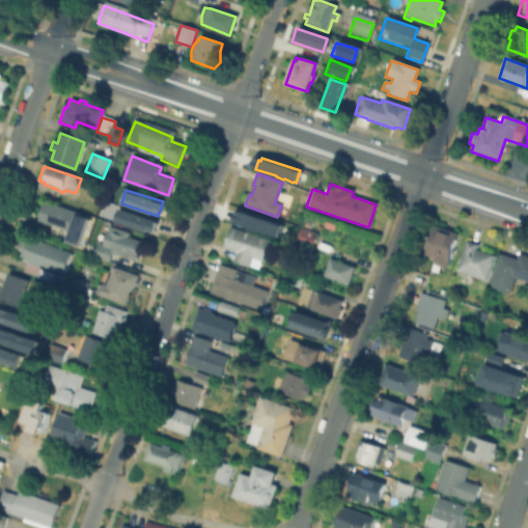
[(65,232),(34,222),(40,202),(75,214),(74,216),(86,220),(77,248),(62,243),(65,232)]
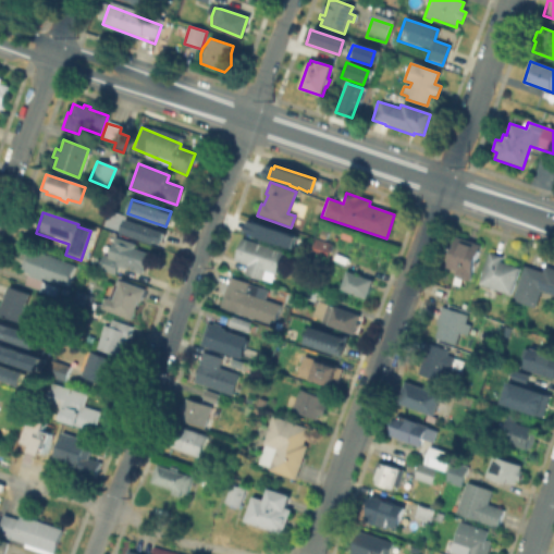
[(121,231),(125,217),(163,231),(158,245),(121,231)]
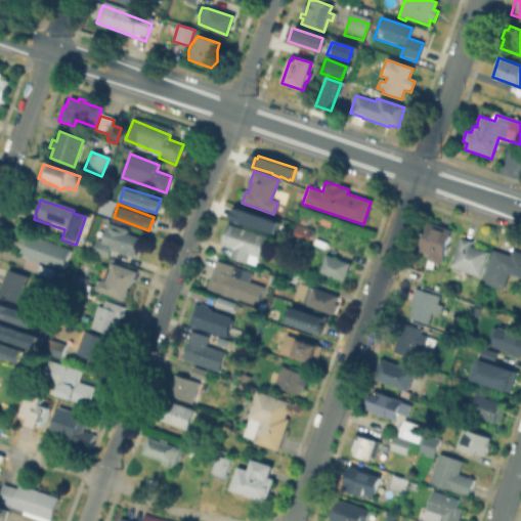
[(239,210),(276,222),(272,233),(270,233),(263,231),(263,230),(261,230),(260,230),(253,228),(253,227),(232,220),(235,212),(239,212),(239,210)]
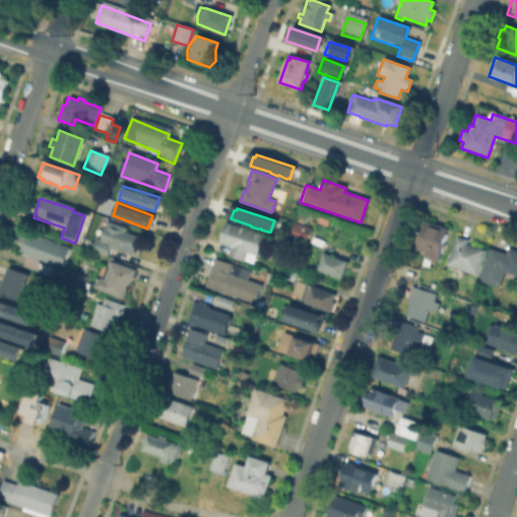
[(129,257),(106,250),(103,257),(87,252),(91,239),(97,240),(103,222),(123,229),(121,233),(135,238),(129,257)]
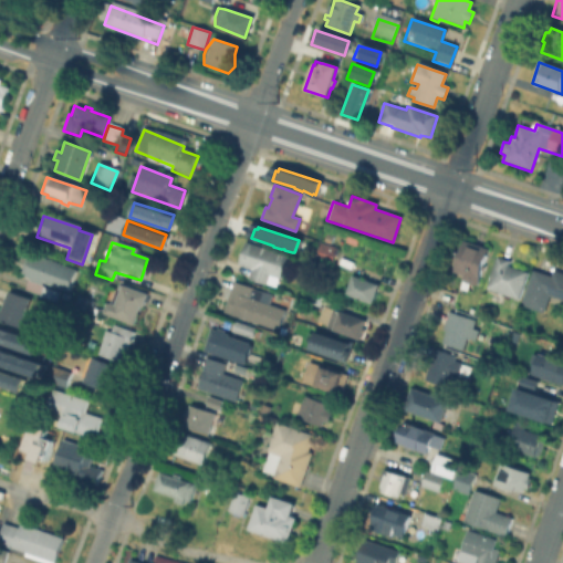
[(488,250),(476,287),(460,281),(462,275),(452,272),(462,242),(488,250)]
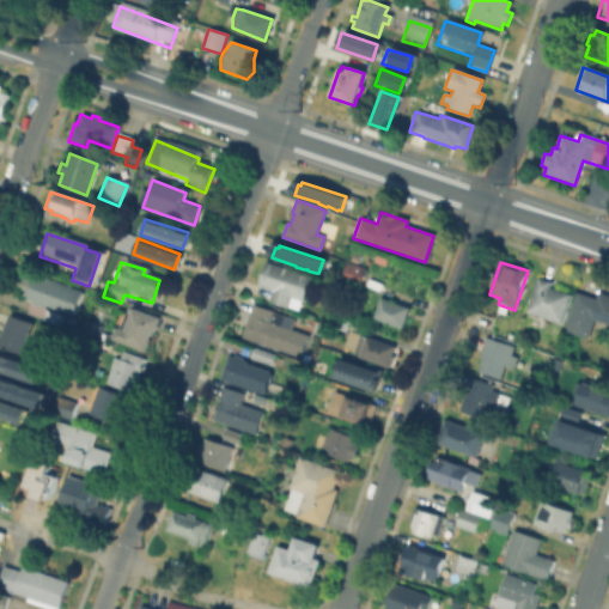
[(310,280),(303,304),(291,300),(287,310),(269,304),(273,293),(257,288),(266,265),(310,280)]
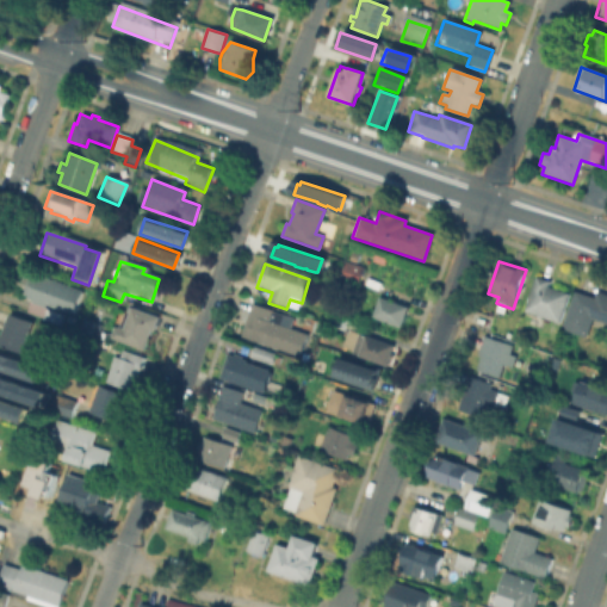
[(35,276),(72,289),(63,311),(45,305),(44,309),(32,304),(33,301),(26,299),(28,297),(23,296),(30,276),(35,277),(35,276)]
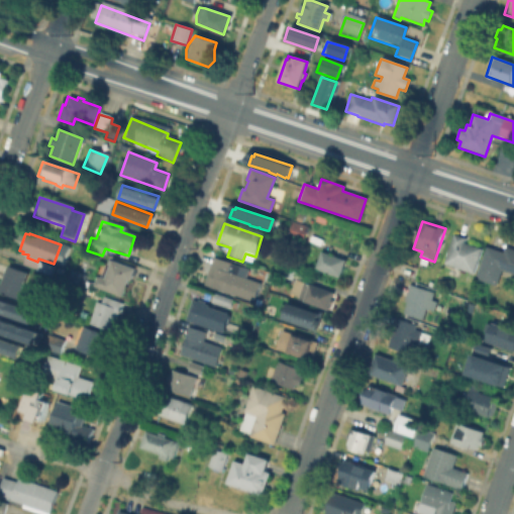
[(481,250),(472,275),(458,270),(455,279),(444,275),(447,266),(442,264),(453,235),(465,239),(464,241),(467,242),(466,244),(481,250)]
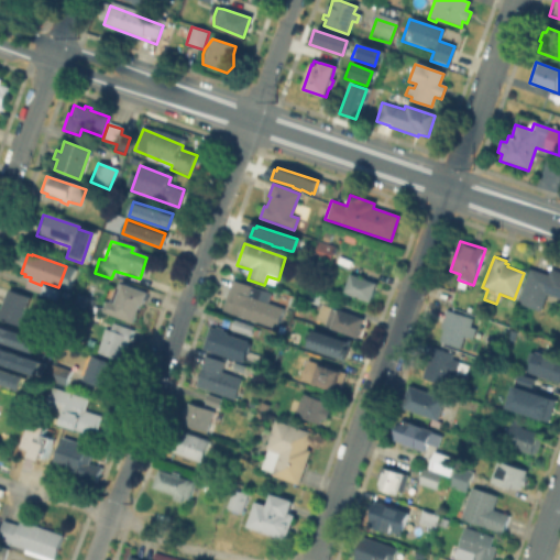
[(528,270),(547,276),(549,270),(559,273),(559,300),(545,295),(539,313),(516,305),(528,270)]
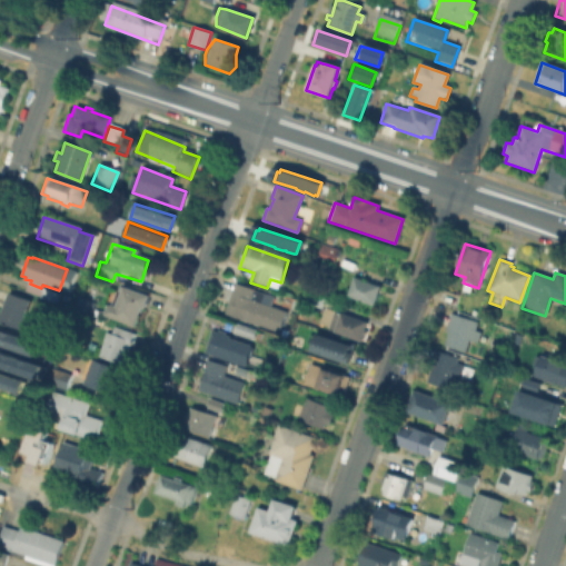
[(379,287),(373,306),(346,297),(353,278),(379,287)]
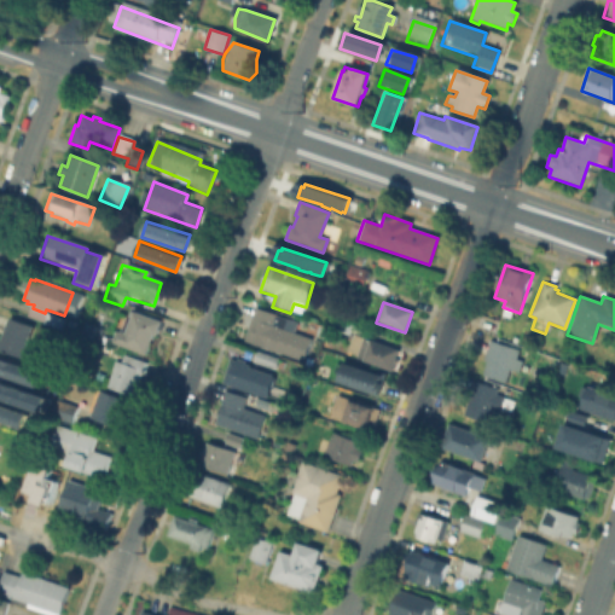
[(307,340),(301,361),(244,341),(255,308),(276,315),(276,317),(286,320),(283,331),(307,340)]
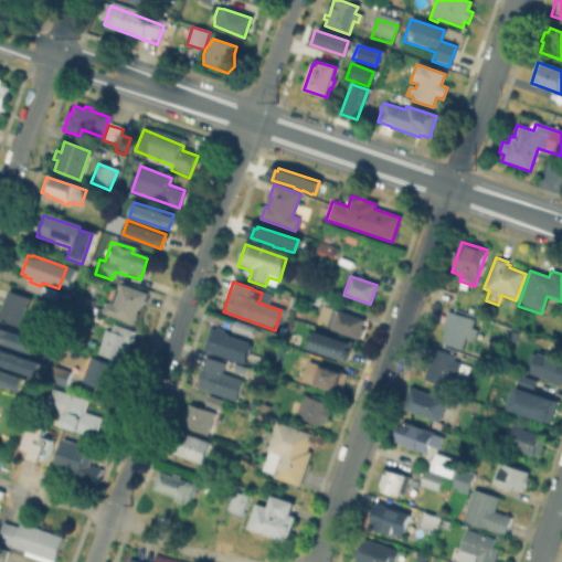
[(120,285),(146,295),(140,307),(138,307),(131,325),(102,314),(105,304),(103,303),(107,290),(117,294),(120,285)]
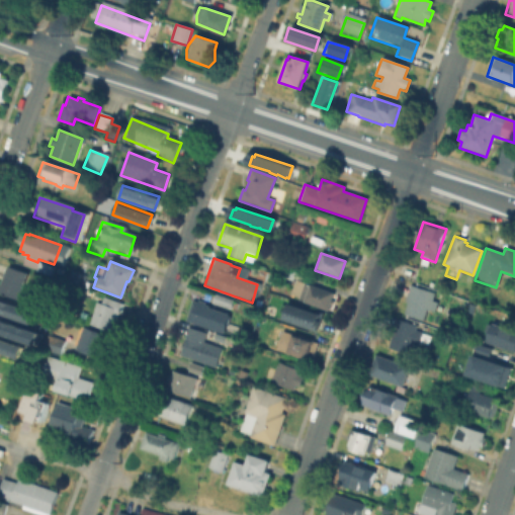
[(52,268),(50,275),(37,271),(39,263),(52,268)]
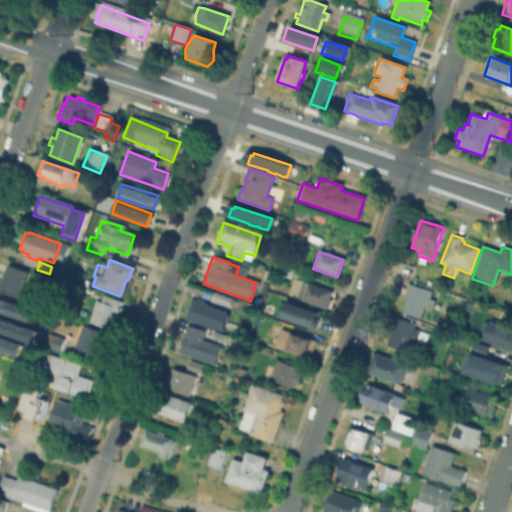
[(24,292),(22,300),(18,299),(17,299),(0,293),(0,286),(7,266),(27,273),(21,290),(24,292)]
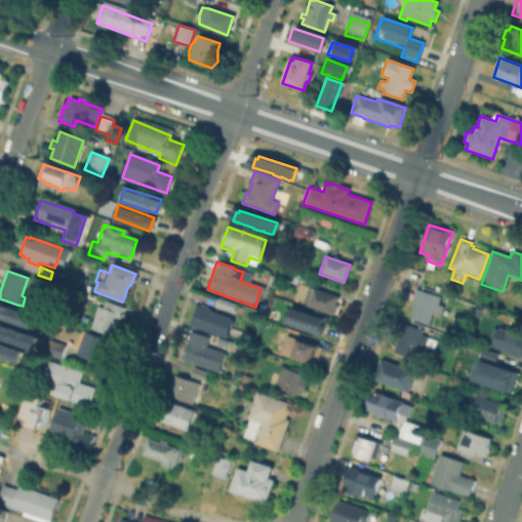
[(298,277),(295,285),(281,281),(284,272),(298,277)]
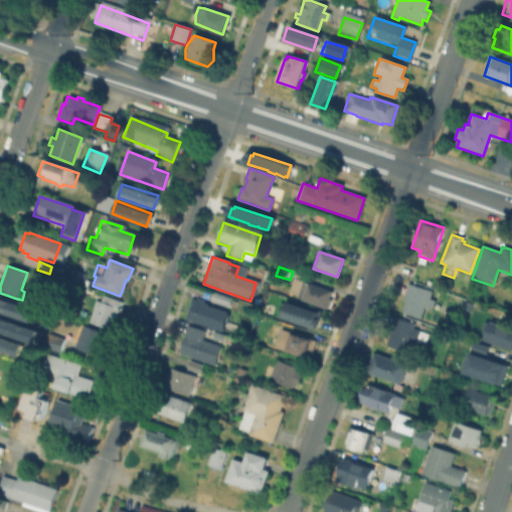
[(332,296),(329,304),(327,303),(325,310),(301,301),(296,299),(297,296),(288,293),(293,279),(331,293),(330,296),(332,296)]
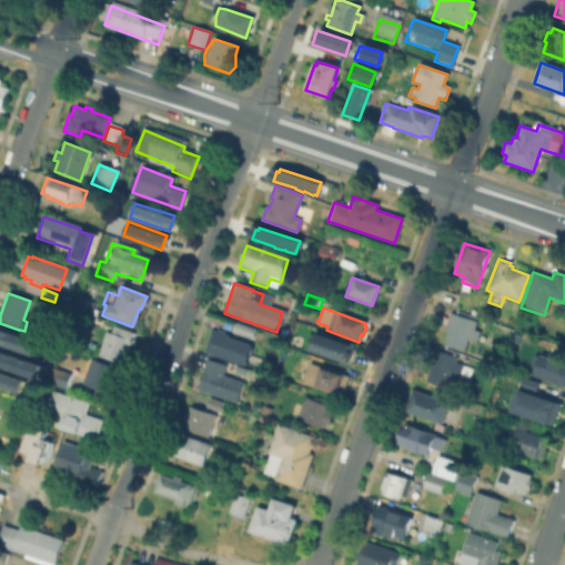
[(478,332),(475,341),(466,339),(462,352),(441,345),(445,333),(443,332),(449,313),(475,322),(473,331),(478,332)]
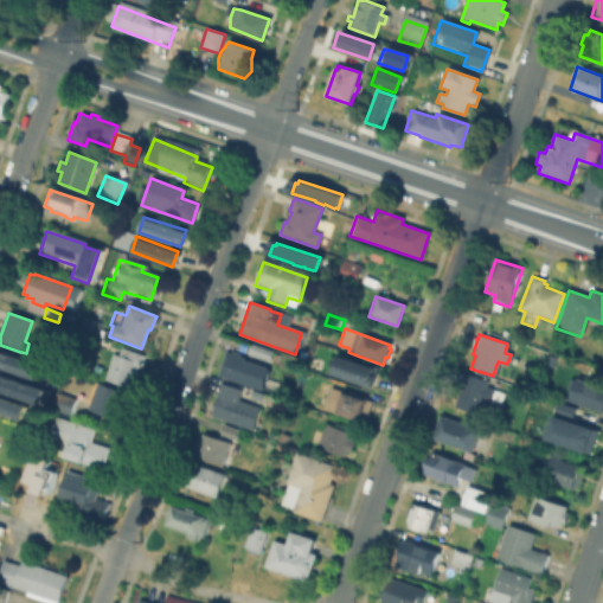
[(273,352),(269,363),(248,355),(251,345),(273,352)]
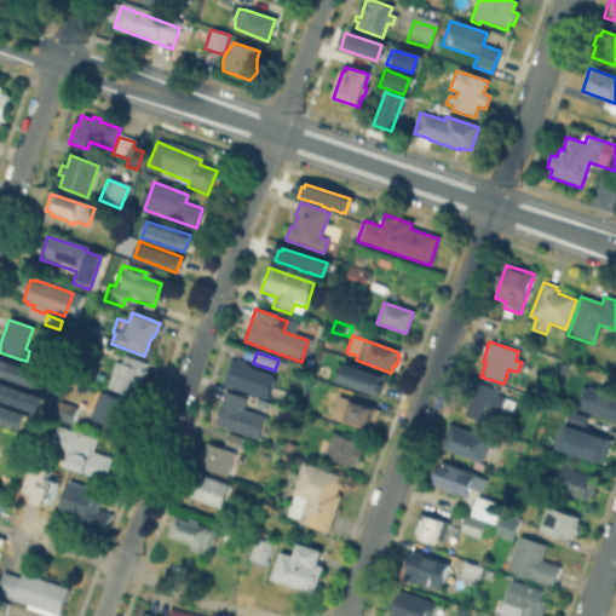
[(144,364),(139,378),(137,378),(130,396),(105,387),(114,362),(121,364),(124,357),(144,364)]
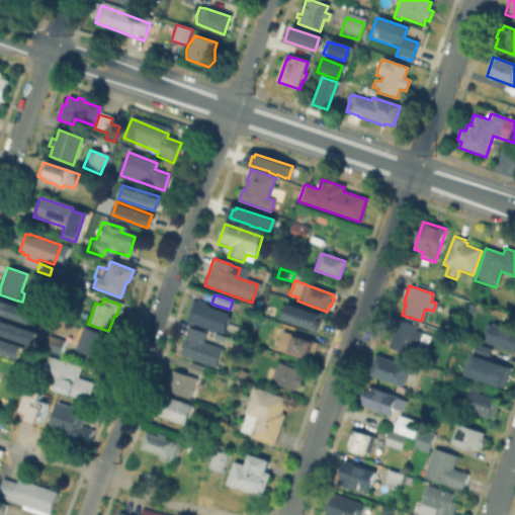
[(210,331),(184,322),(191,301),(197,301),(205,304),(216,311),(223,312),(217,329),(210,331)]
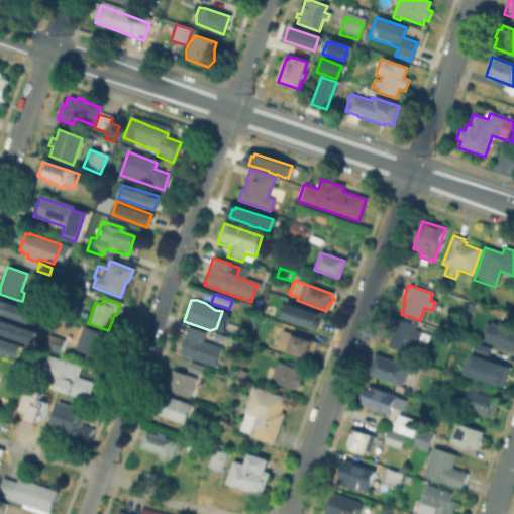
[(0,301),(30,313),(26,325),(0,316),(0,301)]
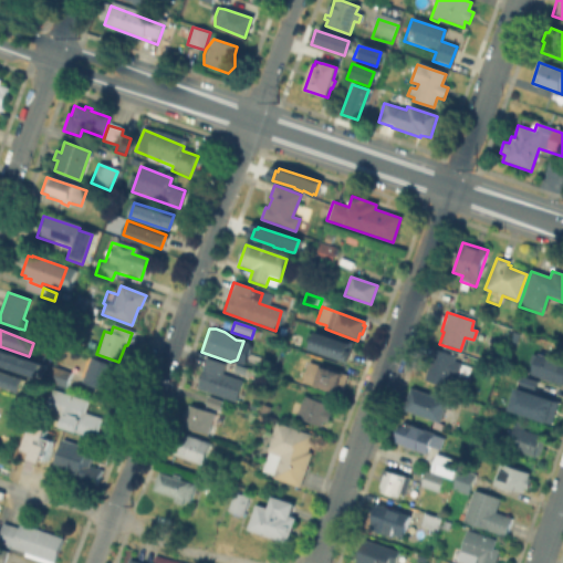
[(352,346),(346,364),(311,352),(316,335),(352,346)]
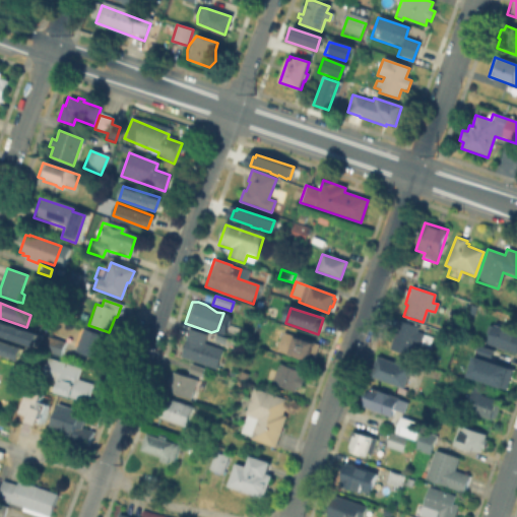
[(431,338),(427,350),(418,347),(417,349),(409,346),(406,357),(386,349),(396,321),(416,328),(414,333),(431,338)]
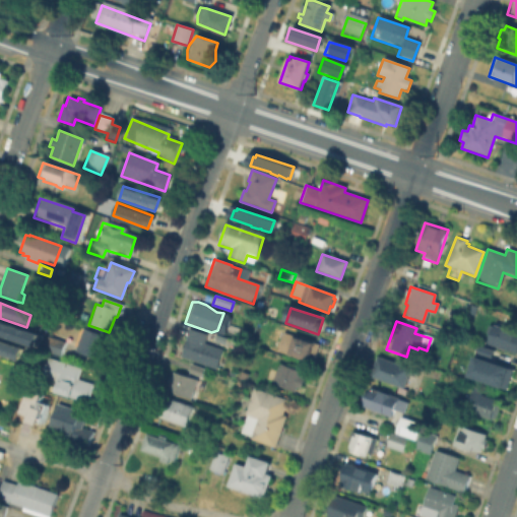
[(0,323),(35,335),(30,347),(0,337),(0,323)]
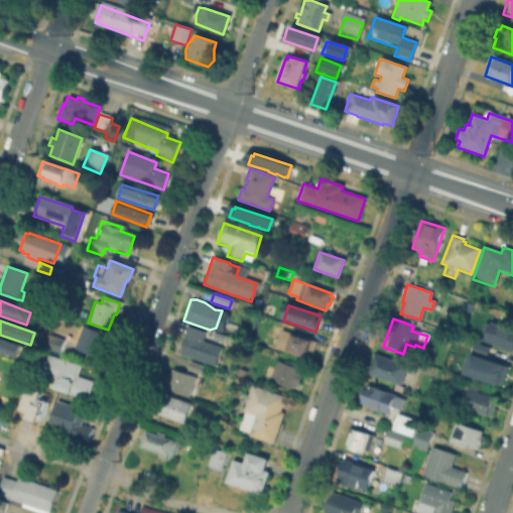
[(512,353),(483,342),(490,323),(512,331),(512,353)]
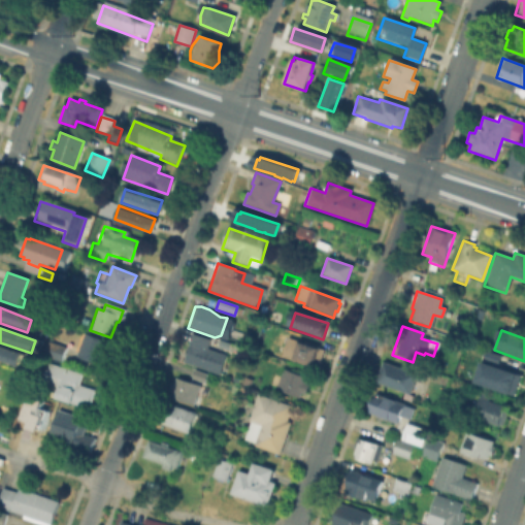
[(116,352),(111,363),(106,362),(104,367),(75,357),(84,333),(112,343),(110,350),(116,352)]
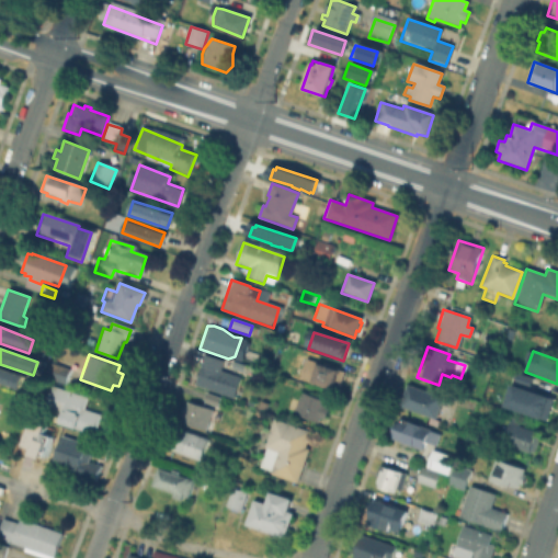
[(231,363),(229,375),(239,378),(232,399),(214,393),(200,385),(194,384),(204,355),(231,363)]
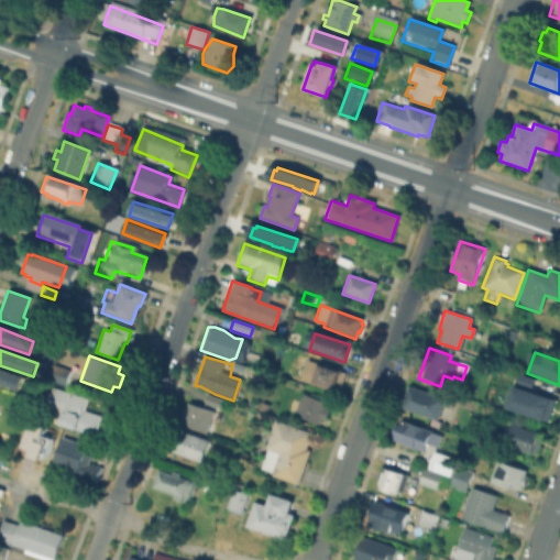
[(344,374),(339,392),(333,391),(333,392),(299,381),(306,361),(344,374)]
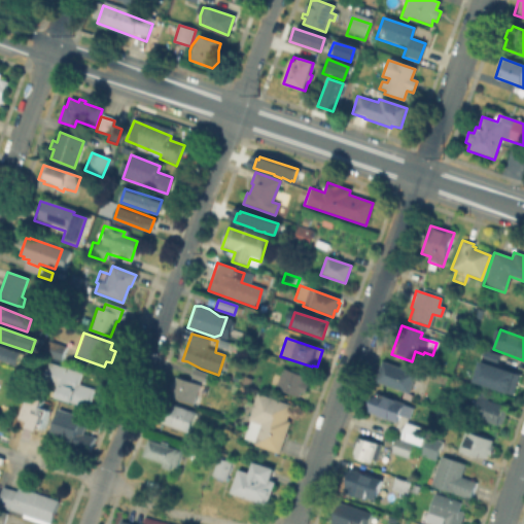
[(65,348),(60,362),(42,356),(47,342),(65,348)]
